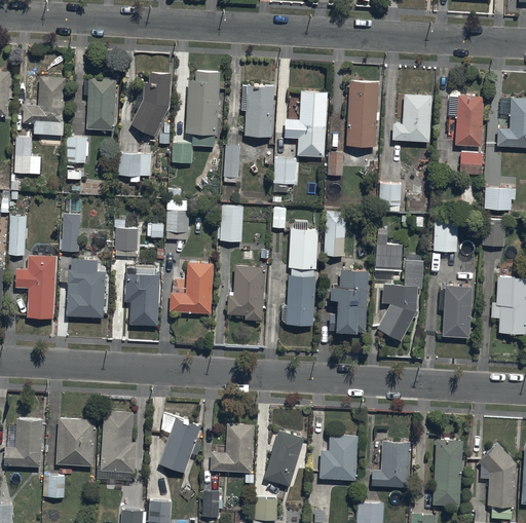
[(168,105),(171,71),(142,68),(144,97),(130,122),(154,135),(168,105)]
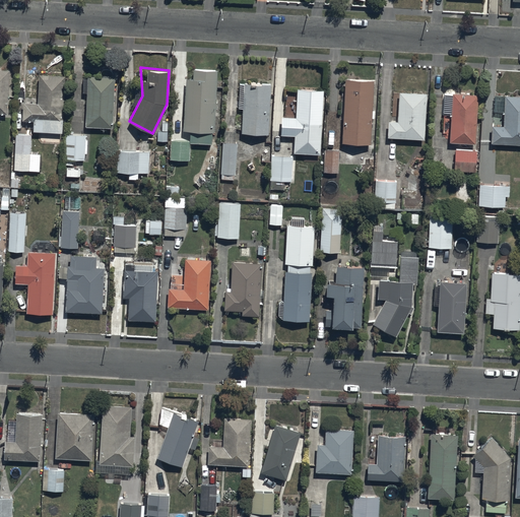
[(213,137),(216,69),(187,68),(184,136),(213,137)]
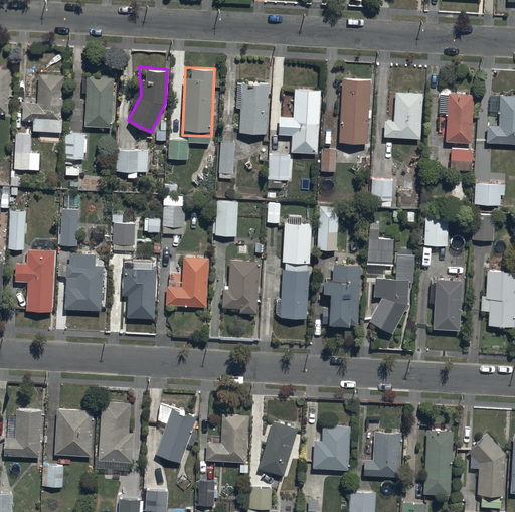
[(61,130),(62,74),(26,73),(25,129),(61,130)]
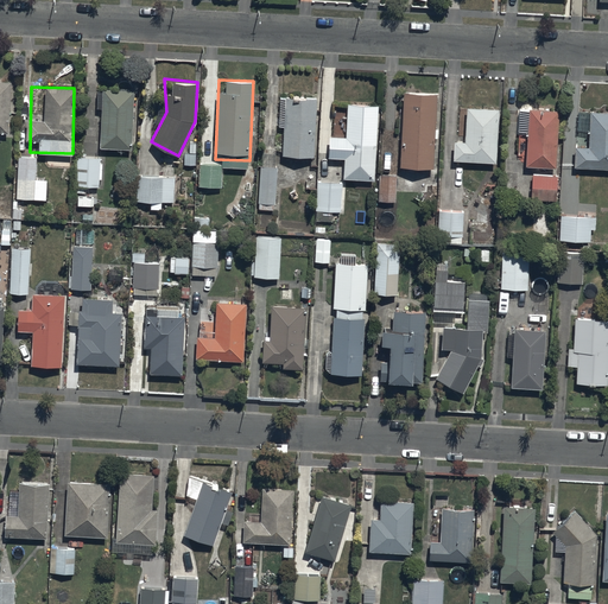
[(132,89),(102,88),(100,148),(130,150),(132,89)]
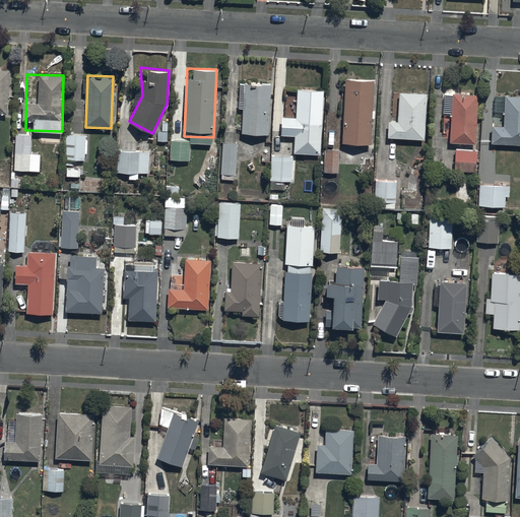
[(371,144),(374,78),(342,77),(339,142),(371,144)]
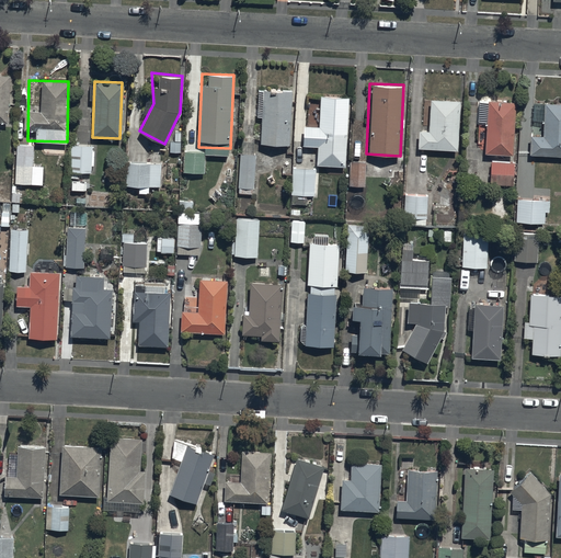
[(292,86),(260,84),(259,141),(289,143),(292,86)]
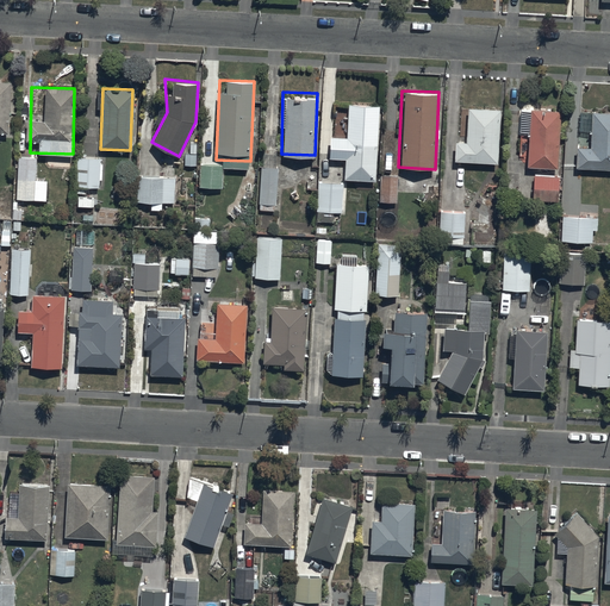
[(375,180),(379,104),(349,101),(344,179),(375,180)]
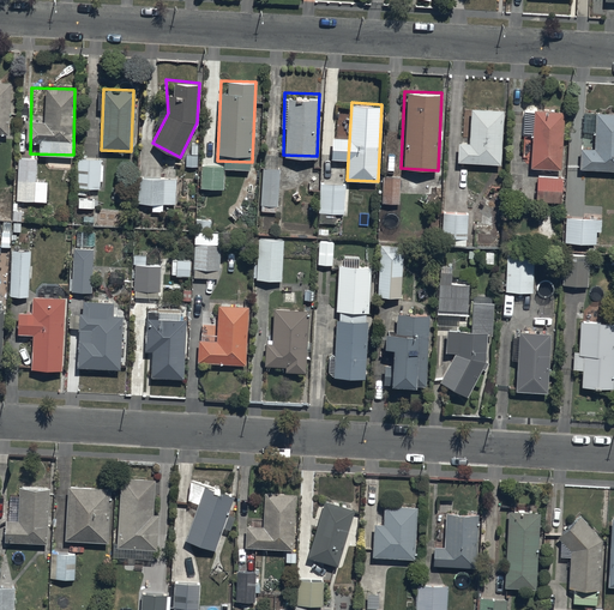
[(498,164),(501,109),(463,107),(459,162),(498,164)]
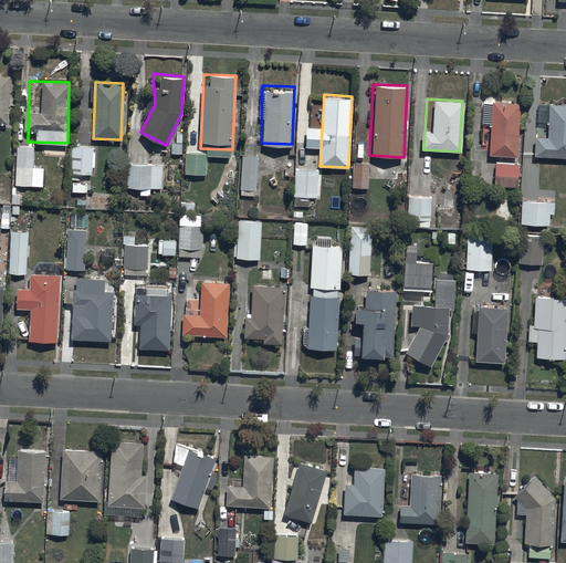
[(515,155),(517,105),(491,104),(488,154),(515,155)]
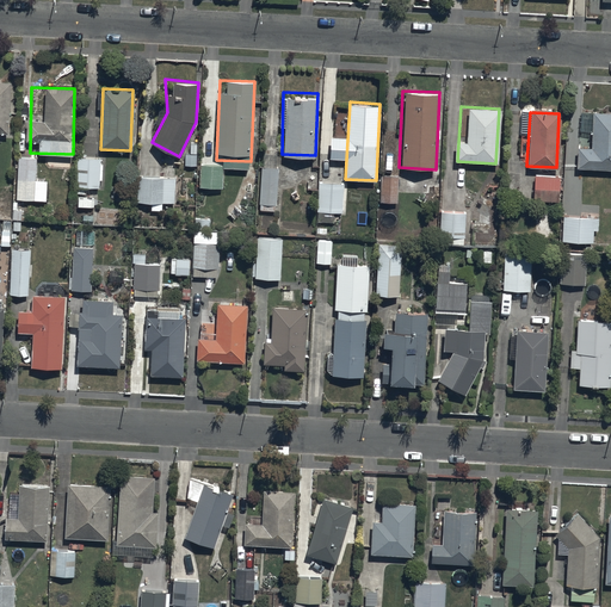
[(610,113),(590,113),(588,168),(610,168),(610,113)]
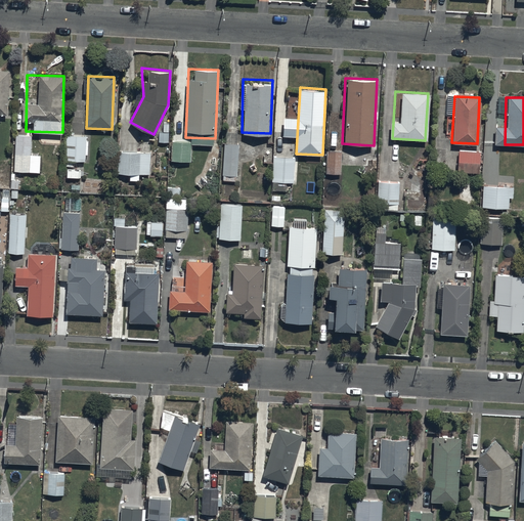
[(169,144),(169,126),(163,126),(163,134),(159,134),(159,144),(169,144)]
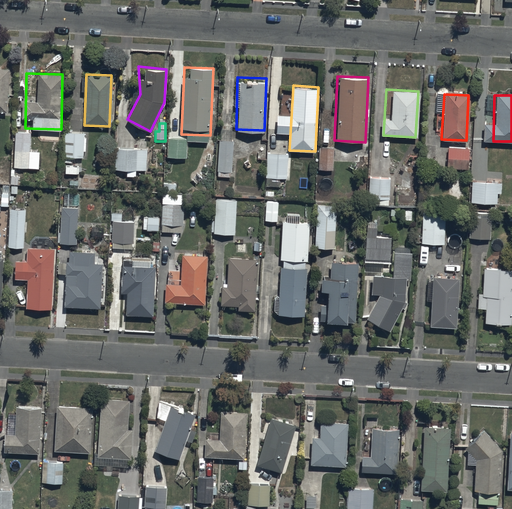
[(67,133),(64,133),(63,163),(72,164),(72,158),(83,159),(83,153),(86,153),(86,135),(83,135),(83,133),(67,132),(67,133)]
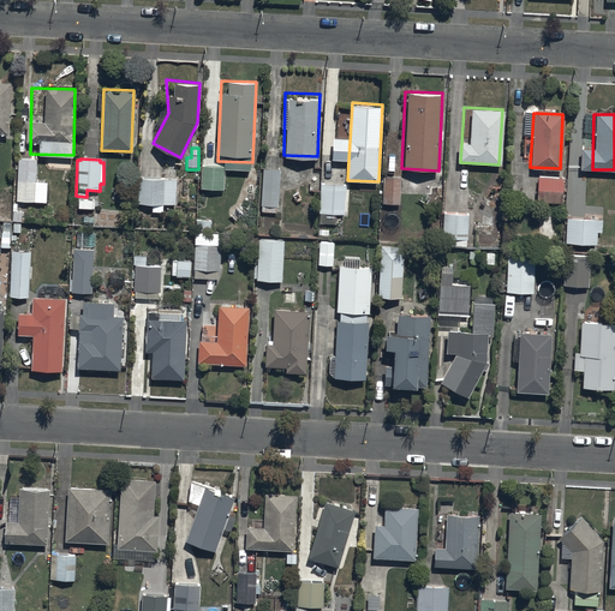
[(39,165),(19,163),(18,207),(47,208),(48,187),(37,187),(39,165)]
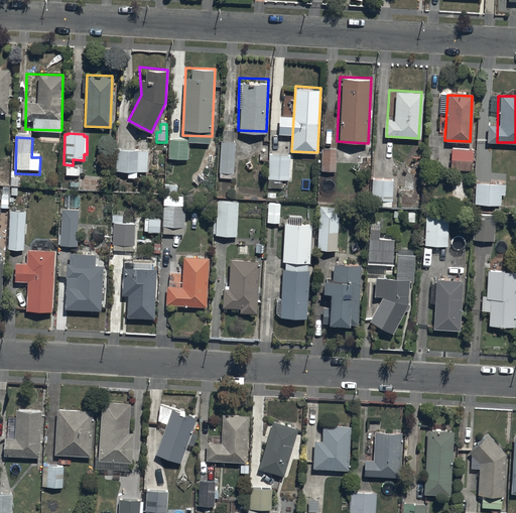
[(236,143),(221,142),(219,179),(232,180),(232,174),(234,174),(236,143)]
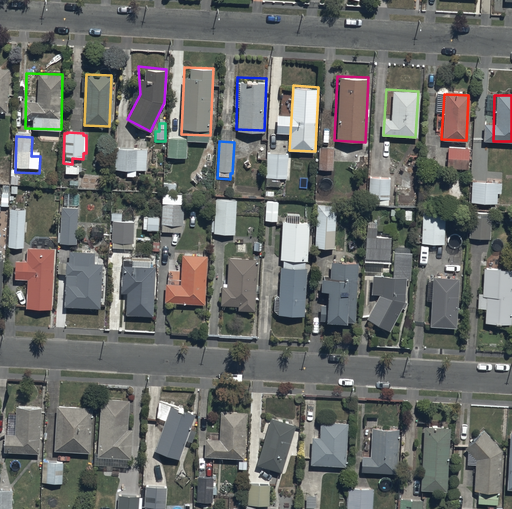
[(333,170),(335,141),(327,141),(326,150),(319,150),(318,170),(333,170)]
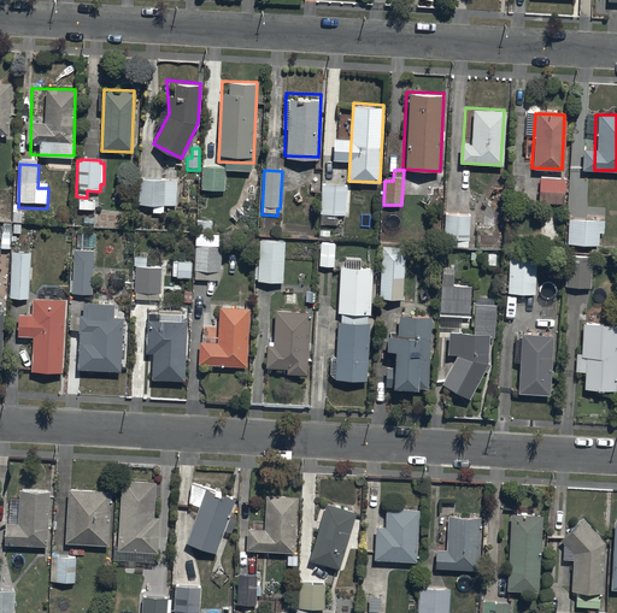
[(565,180),(539,178),(539,205),(564,206),(565,180)]
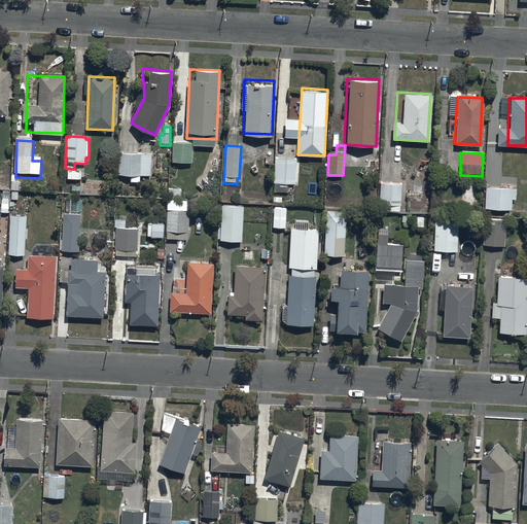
[(151,153),(118,153),(117,176),(131,176),(131,184),(140,184),(141,177),(150,177),(151,153)]
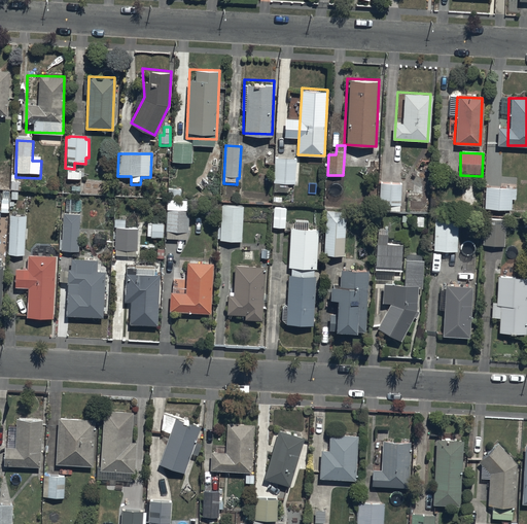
[(296,160),(275,159),(274,194),(288,194),(288,185),(296,185),(296,160)]
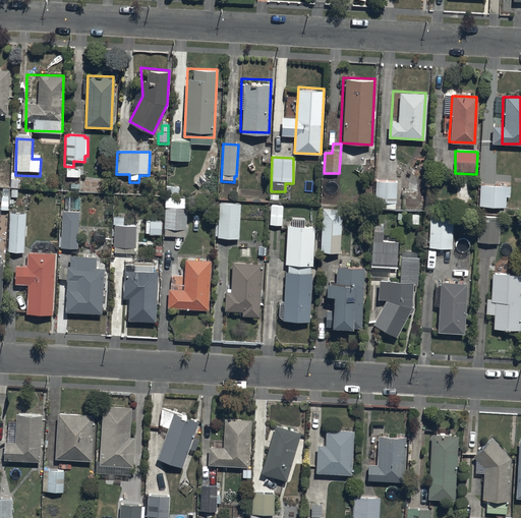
[(397,211),(397,182),(373,182),(372,211),(397,211)]
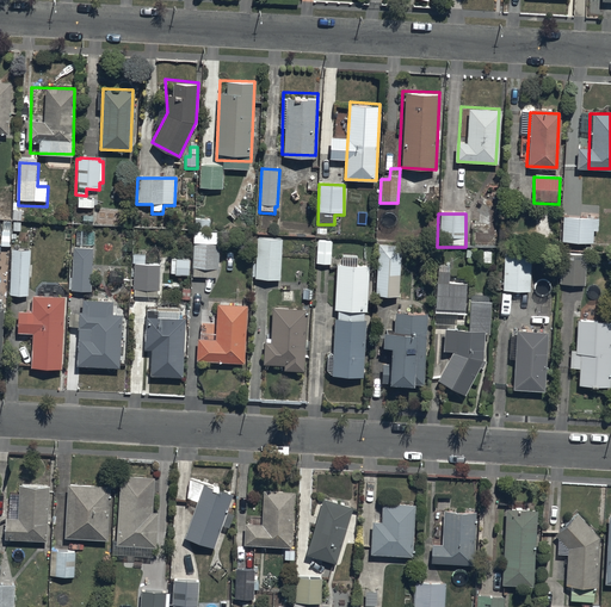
[(598,220),(562,218),(561,243),(593,245),(593,231),(598,231),(598,220)]
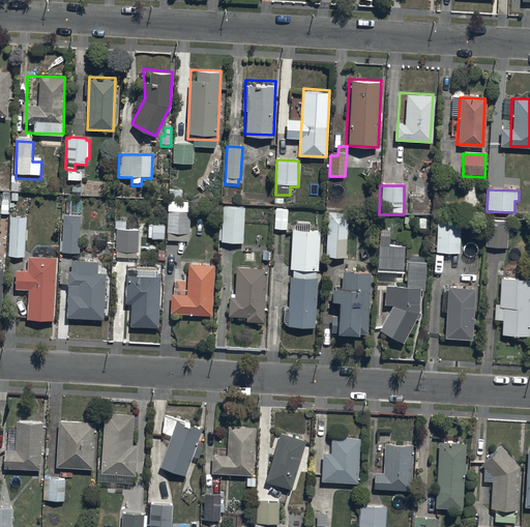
[(182,193),(168,193),(167,242),(189,242),(190,212),(188,212),(189,202),(182,202),(182,193)]
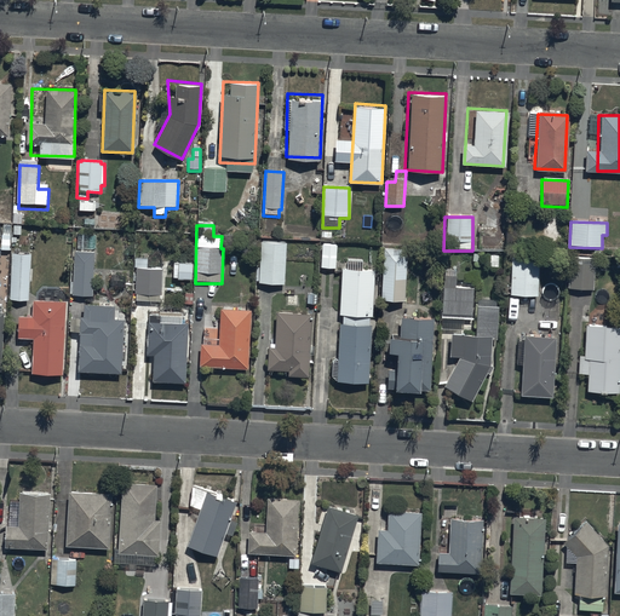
[(11,236),(0,235),(0,252),(10,253),(11,236)]
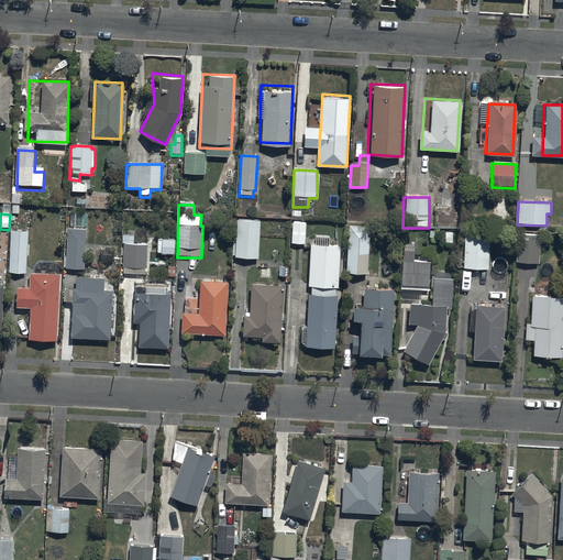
[(79,213),(69,213),(69,228),(79,229),(79,213)]
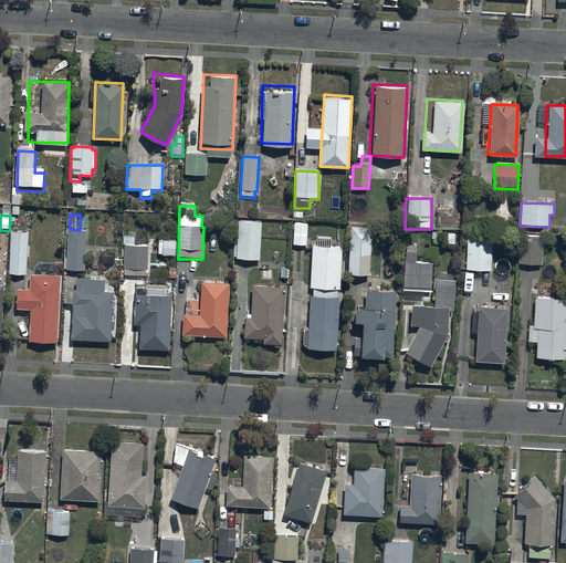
[(260,261),(262,223),(239,222),(238,246),(234,246),(233,260),(260,261)]
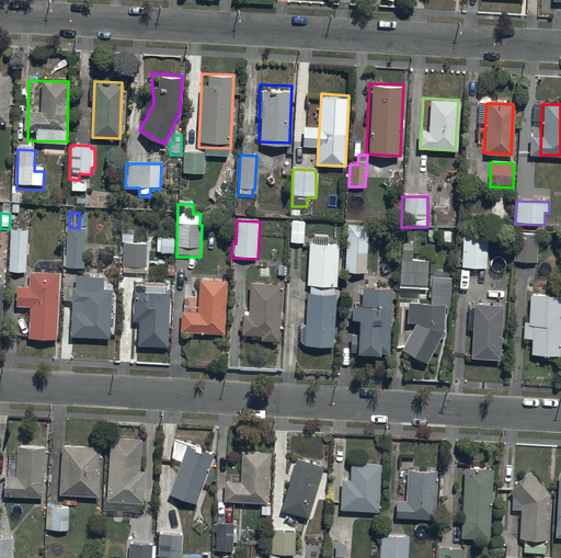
[(305,223),(290,223),(289,243),(304,243),(305,223)]
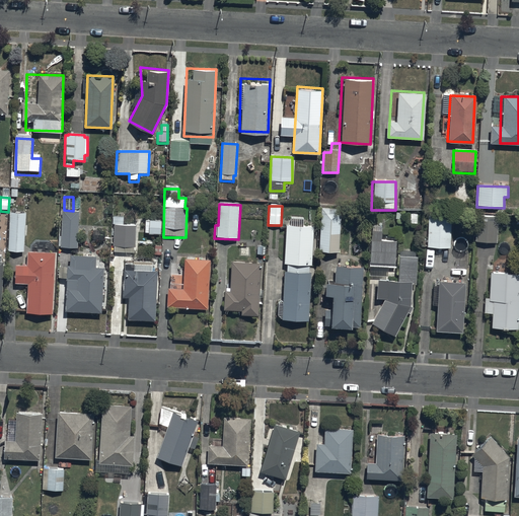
[(342,212),(321,211),(318,252),(340,253),(342,212)]
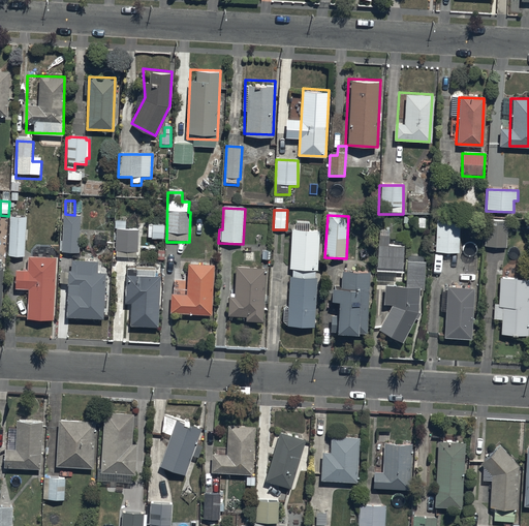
[(27,218),(10,217),(8,257),(25,258),(27,218)]
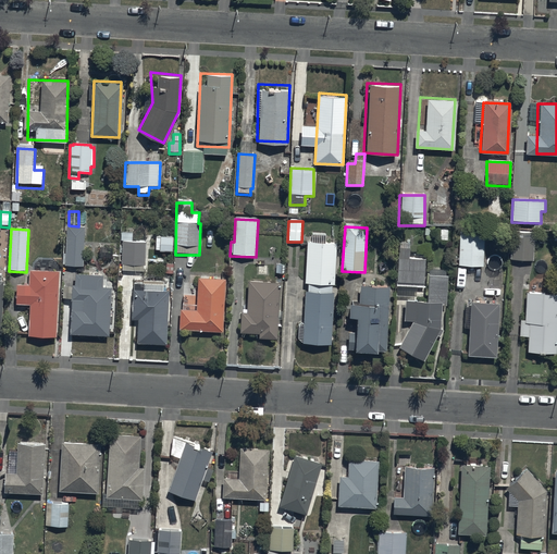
[(86,230),(66,229),(65,268),(84,268),(86,230)]
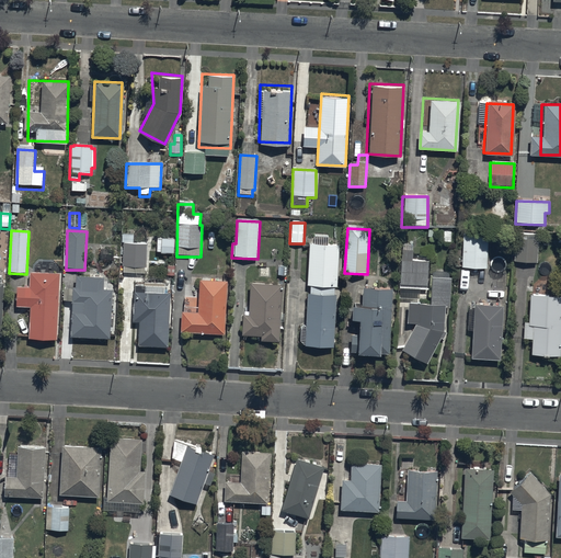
[(489,234),(464,232),(462,270),(488,271),(489,234)]
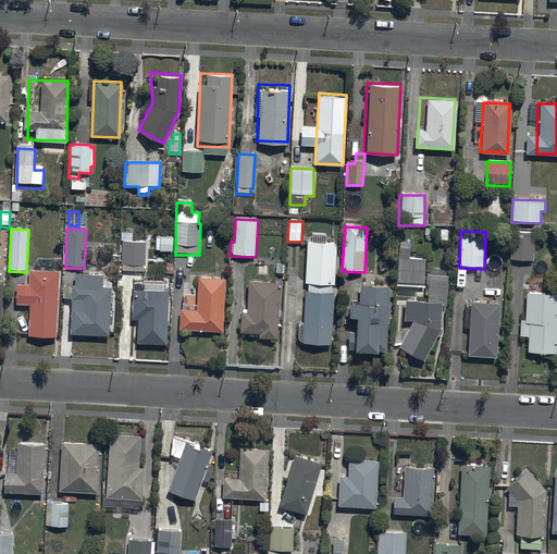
[(535,233),(511,232),(510,261),(534,262),(535,233)]
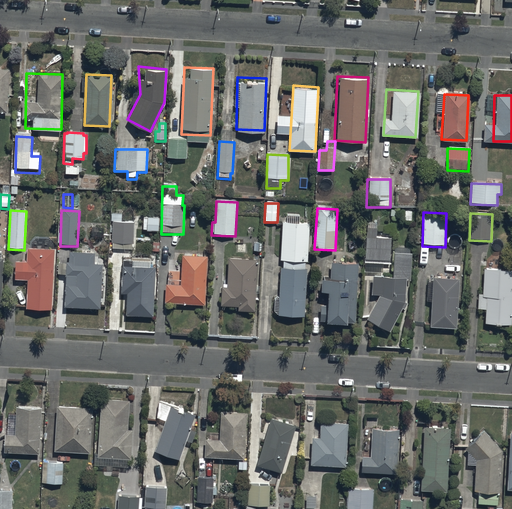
[(134,244),(134,223),(122,223),(122,215),(111,215),(111,222),(112,222),(112,251),(132,251),(132,244),(134,244)]
